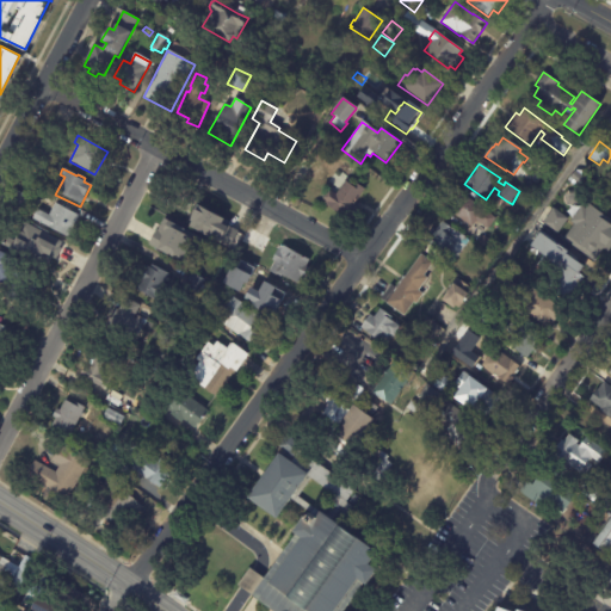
[(576,173),(582,177),(578,184),(575,181),(573,184),(568,181),(571,178),(572,178),(576,172),(576,173)]
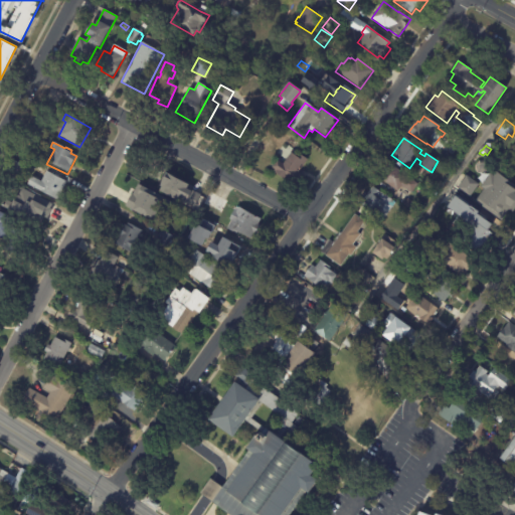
[(458,151),(453,159),(447,155),(452,147),(458,151)]
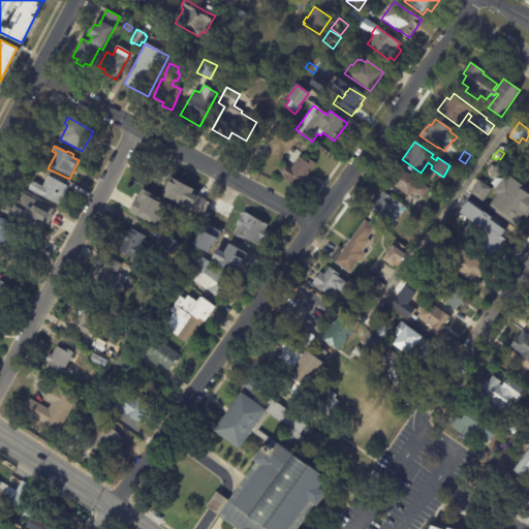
[(308,159),(316,164),(307,178),(310,181),(306,187),(298,181),(294,186),(282,178),(283,176),(279,173),(284,164),(290,168),(299,157),(306,162),(308,159)]
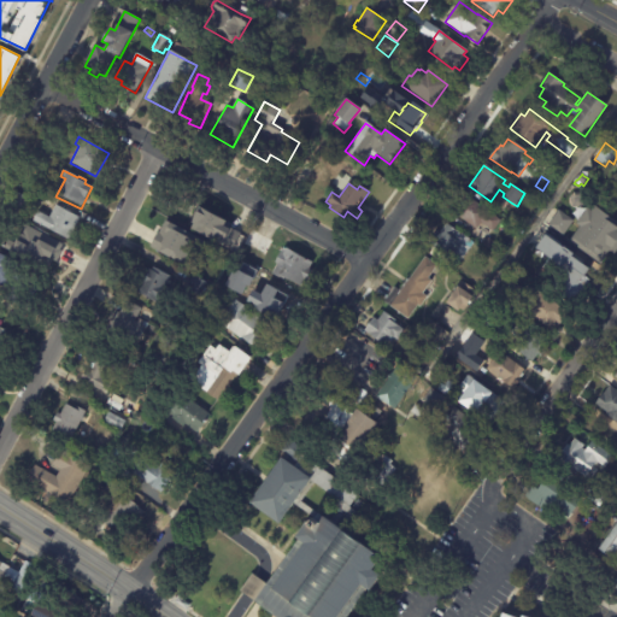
[(527,193),(540,201),(535,209),(522,199),(527,193)]
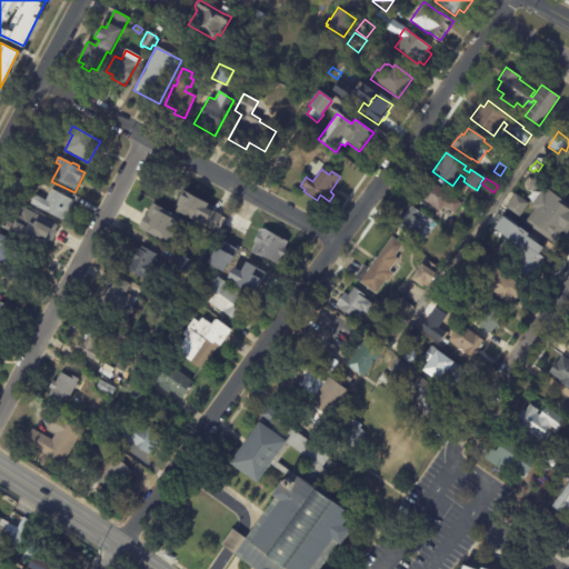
[(461,203),(453,213),(443,207),(440,212),(418,197),(420,193),(418,192),(427,179),(461,203)]
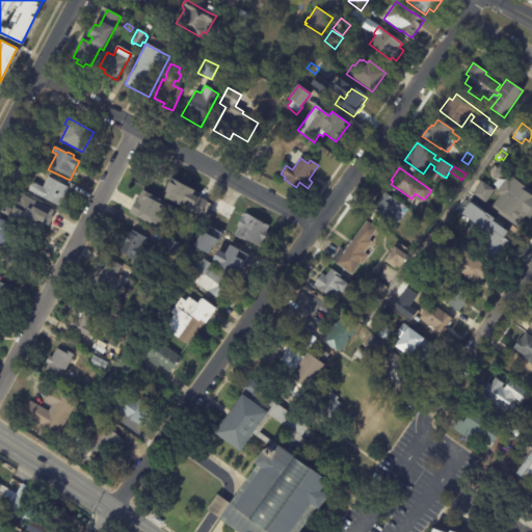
[(169,177),(188,186),(184,194),(188,196),(182,209),(173,205),(174,203),(162,196),(162,197),(149,190),(158,171),(169,177)]
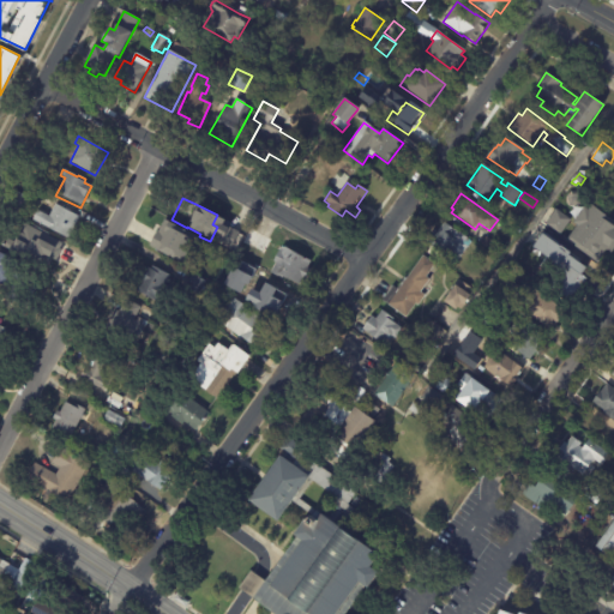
[(79,217),(67,239),(32,220),(37,211),(48,217),(55,204),(79,217)]
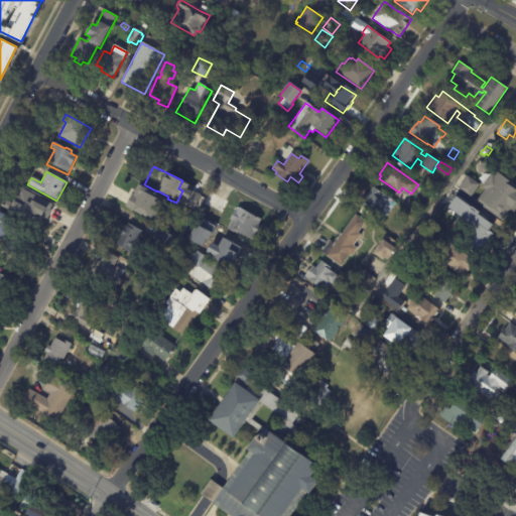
[(510,182),(508,184),(515,189),(515,209),(513,214),(510,211),(502,222),(476,203),(485,189),(482,187),(491,174),(495,176),(497,172),(510,182)]
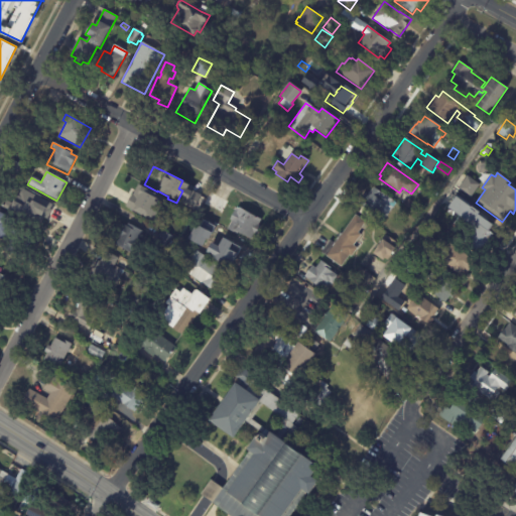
[(480,185),(471,199),(458,188),(467,176),(480,185)]
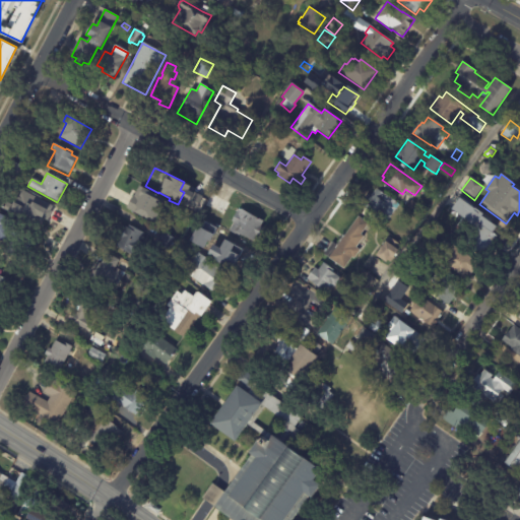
[(172,202),(138,185),(127,208),(159,225),(172,202)]
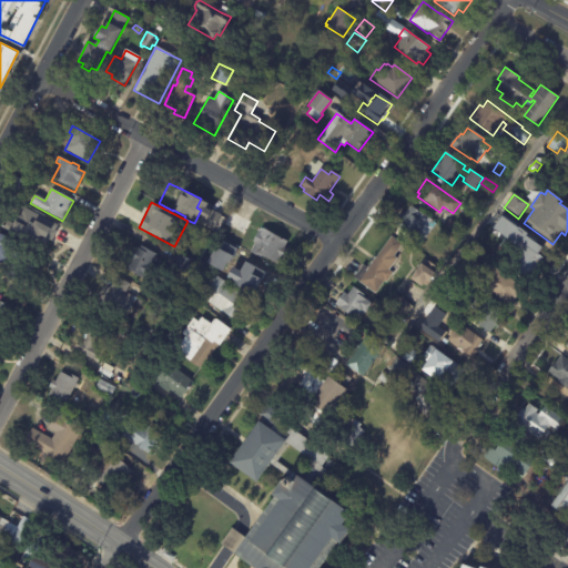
[(428,226),(427,227),(425,225),(419,233),(418,232),(413,239),(394,224),(402,213),(405,215),(412,206),(432,222),(428,226)]
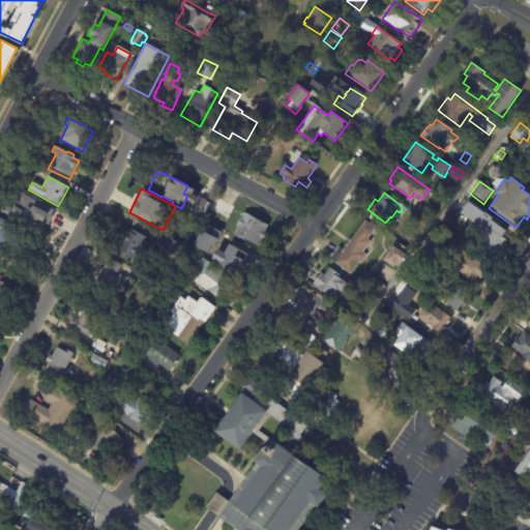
[(202,195),(211,199),(204,212),(194,207),(201,194),(202,195)]
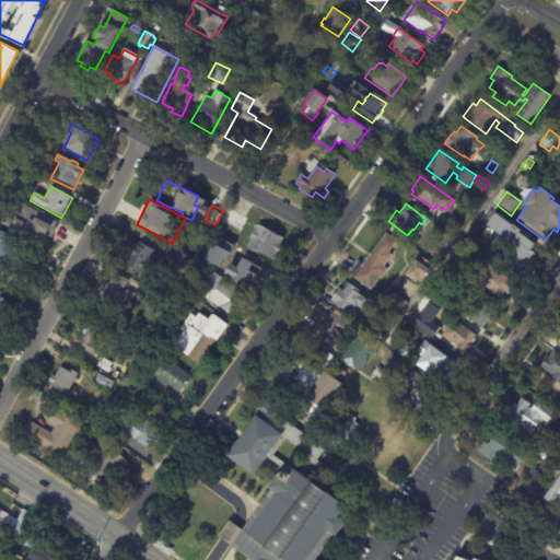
[(234,213),(247,220),(241,233),(221,223),(228,210),(234,213)]
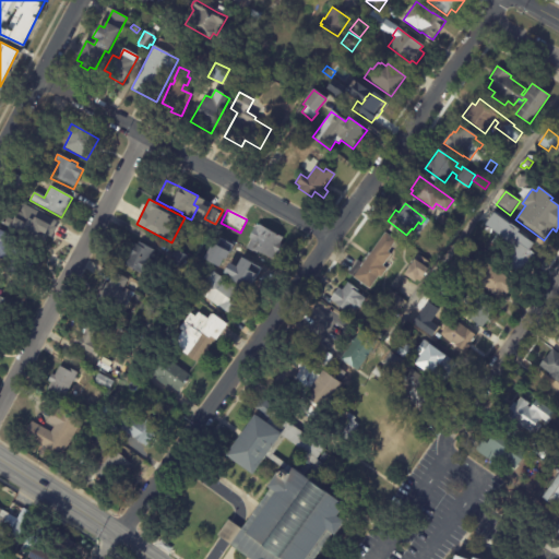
[(52,232),(50,234),(49,234),(44,244),(26,236),(36,213),(55,222),(50,230),(52,230),(52,232)]
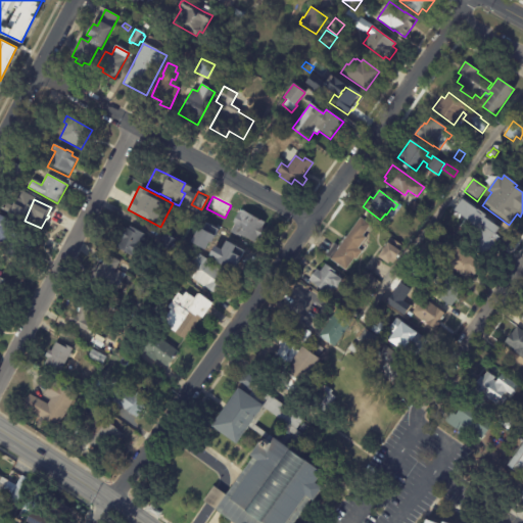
[(427,205),(421,217),(410,209),(414,202),(421,206),(424,203),(427,205)]
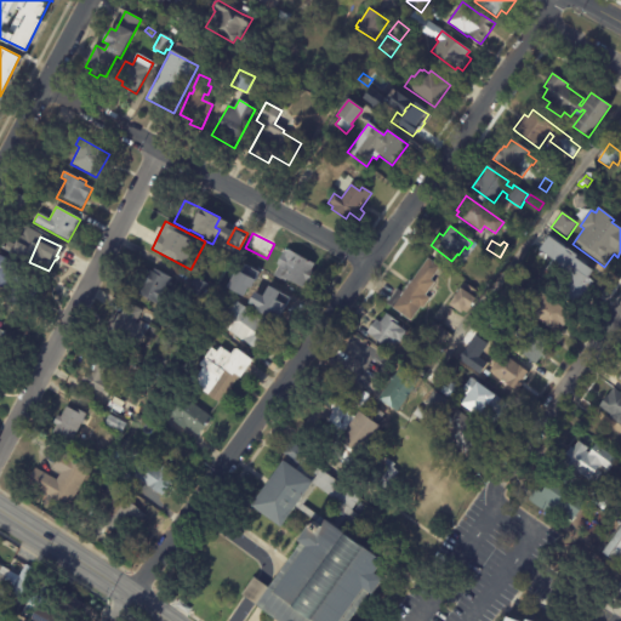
[(288,251),(314,266),(311,271),(314,273),(309,284),(306,281),(301,289),(286,281),(285,283),(273,277),(279,267),(275,266),(281,254),(285,256),(288,250),(288,251)]
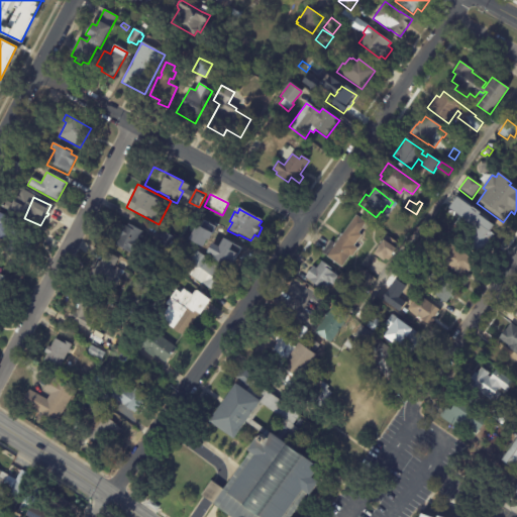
[(19,241),(12,256),(2,251),(5,246),(0,243),(0,215),(13,222),(11,226),(24,232),(19,241)]
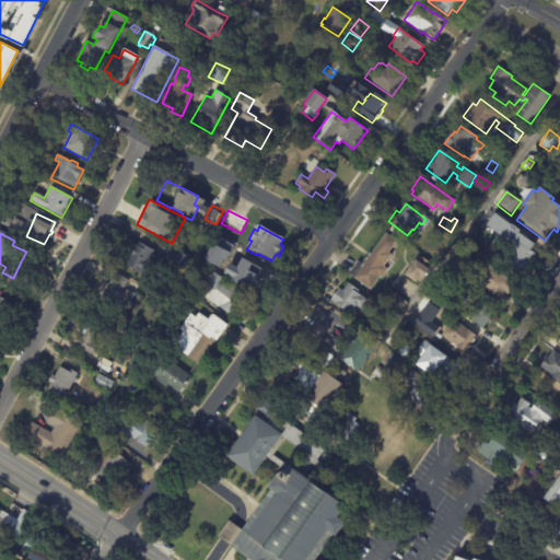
[(539,243),(535,249),(538,252),(522,276),(505,264),(514,251),(505,244),(513,233),(522,240),(526,233),(539,243)]
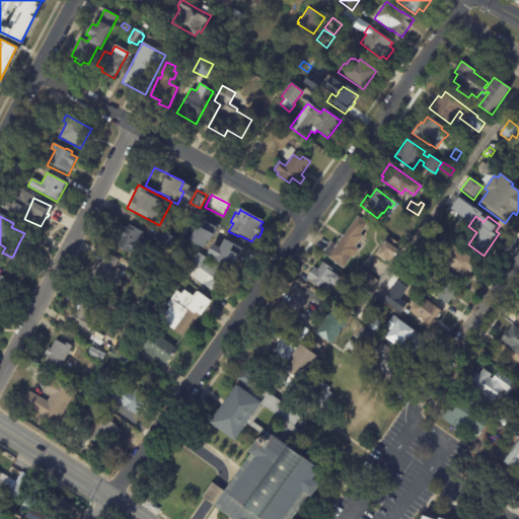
[(359,250),(353,258),(351,257),(343,269),(322,254),(331,242),(336,244),(343,235),(344,236),(358,217),(368,224),(360,234),(363,236),(356,247),(359,250)]
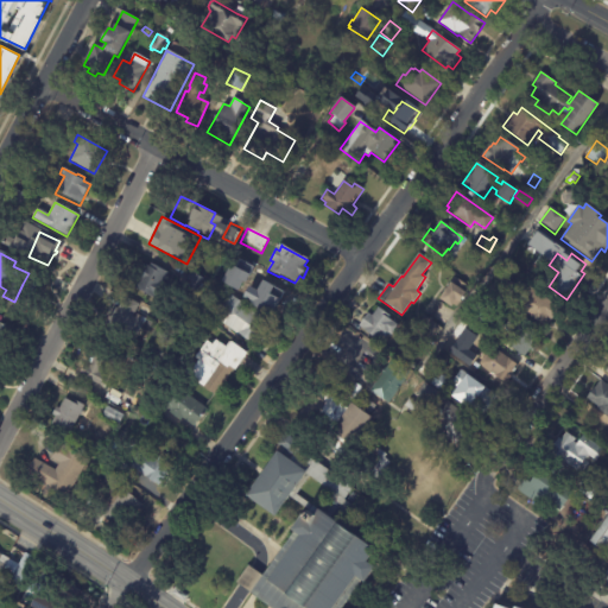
[(168,274),(166,277),(169,278),(162,291),(159,290),(154,298),(135,286),(140,278),(137,277),(145,263),(150,265),(151,263),(169,273),(168,274)]
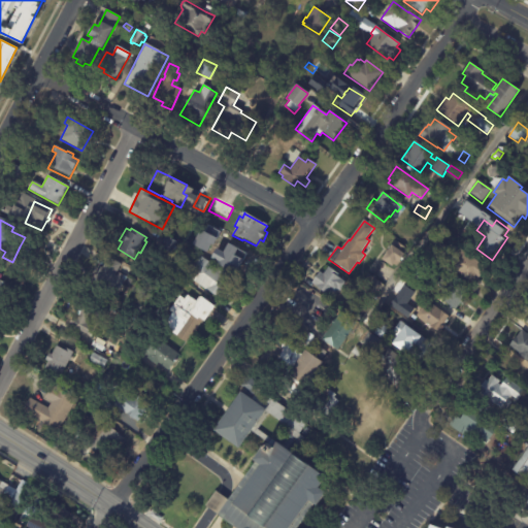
[(239,265),(234,274),(216,261),(217,259),(213,258),(205,254),(218,230),(254,250),(244,267),(239,264),(239,265)]
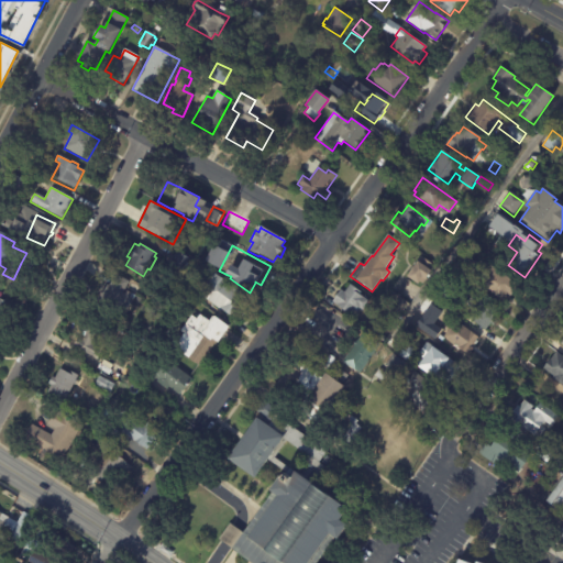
[(188,258),(183,271),(170,264),(176,252),(188,258)]
